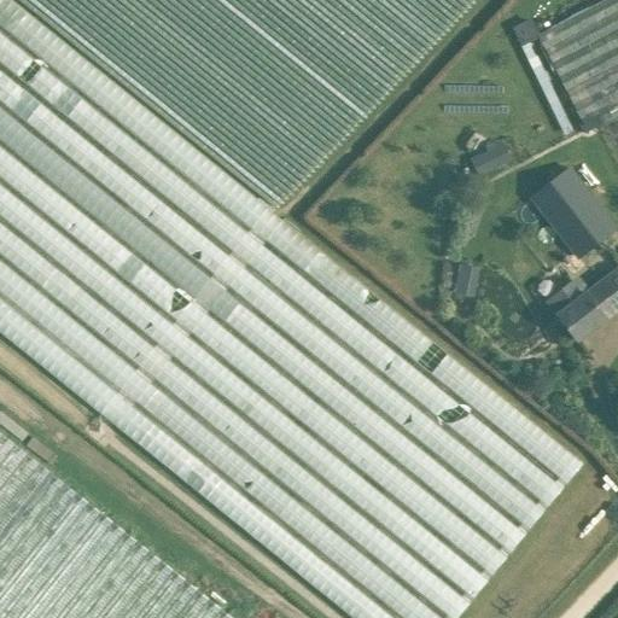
[(0,0),(0,334),(368,617),(459,617),(588,452),(0,0)]
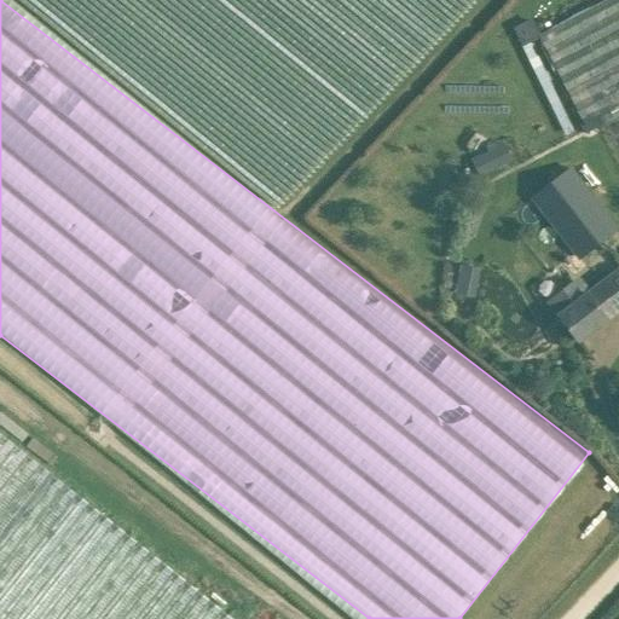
[(618,115),(618,0),(607,0),(542,34),(590,131),(618,115)]
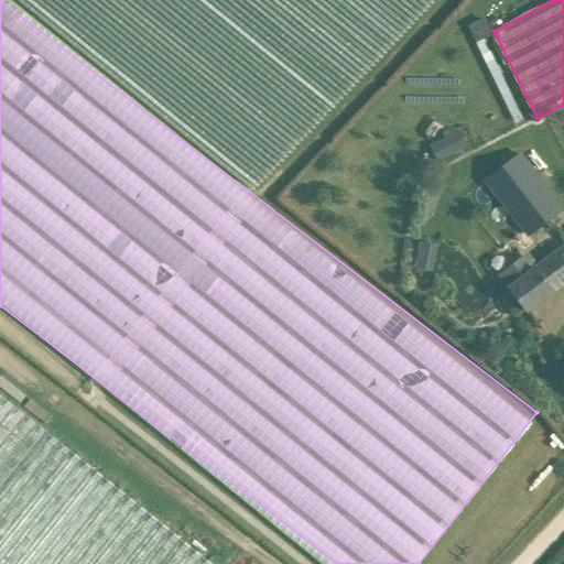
[(488,34),(492,32),(487,17),(472,23),(511,122),(521,118),(488,34)]
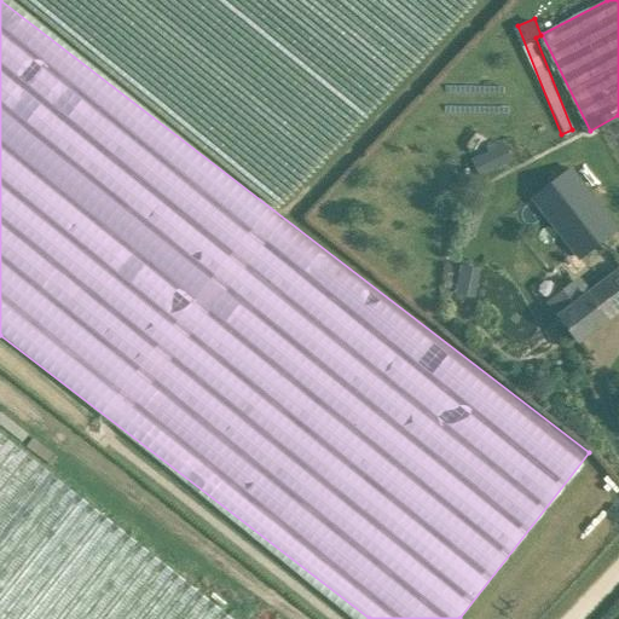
[(474,156),(481,173),(496,167),(489,150),(474,156)]
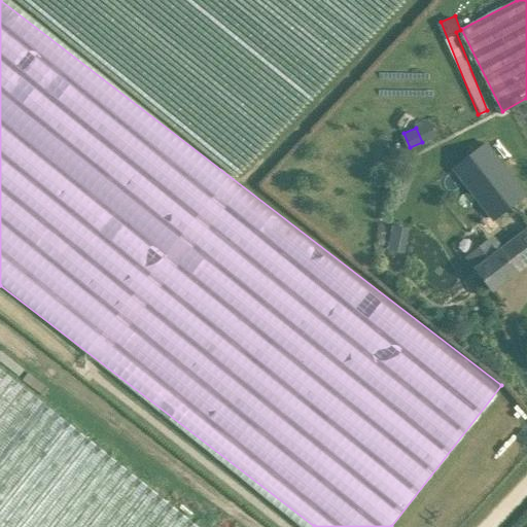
[(486,143),(454,168),(494,220),(526,195),(486,143)]
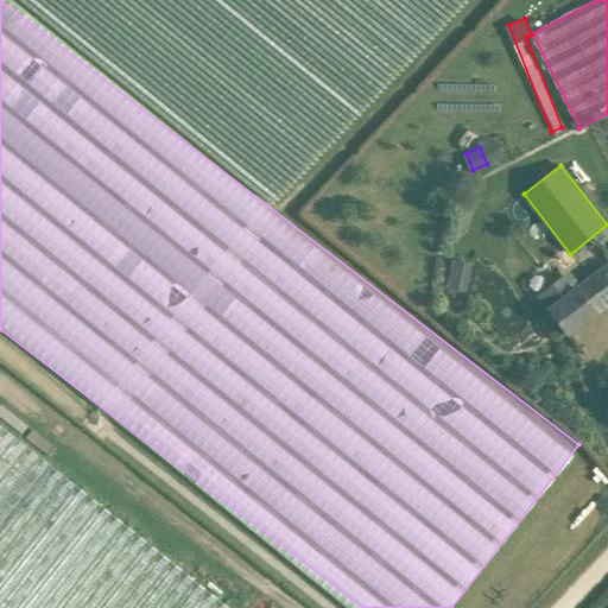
[(472,267),(455,264),(449,293),(467,296),(472,267)]
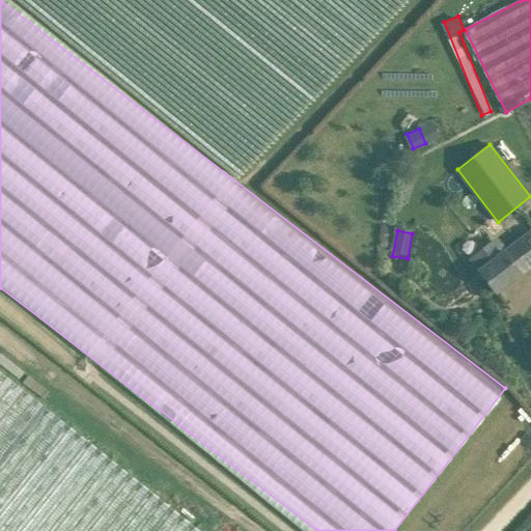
[(530,266),(530,230),(507,249),(499,238),(472,258),(497,291),(530,266)]
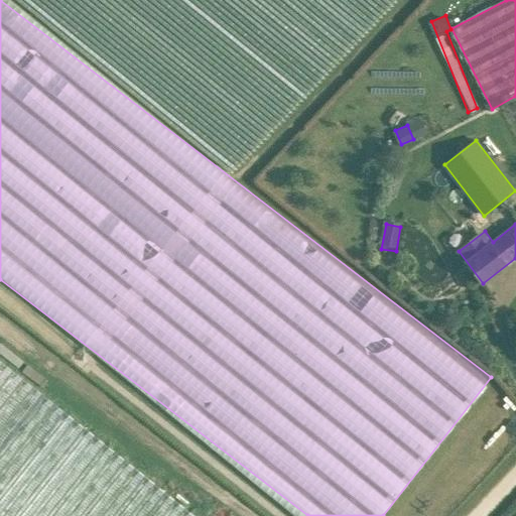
[(196,515),(0,359),(0,515),(196,515)]
